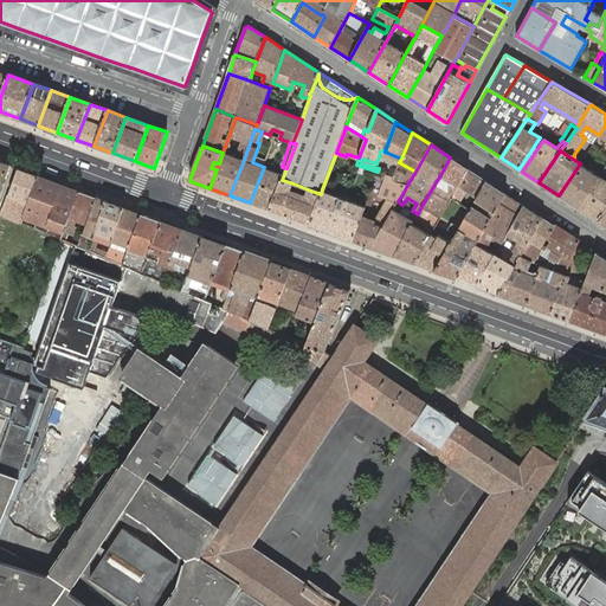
[(379,168),(378,172),(379,172),(393,176),(399,162),(401,159),(385,152),(380,165),(379,168)]
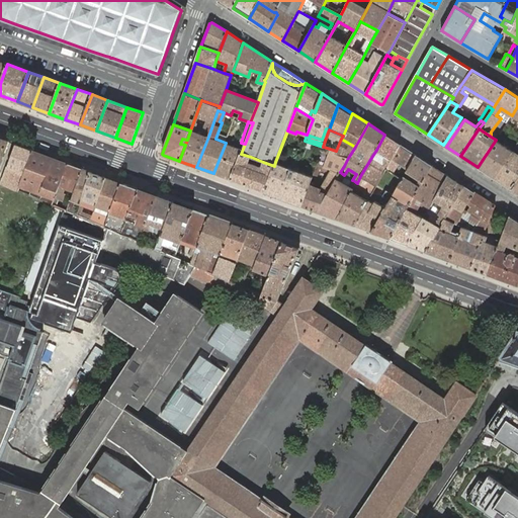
[(400,145),(384,135),(376,150),(386,156),(384,159),(385,160),(384,161),(385,163),(372,156),(360,176),(367,179),(369,176),(373,178),(371,182),(377,185),(386,169),(389,166),(390,163),(400,145)]
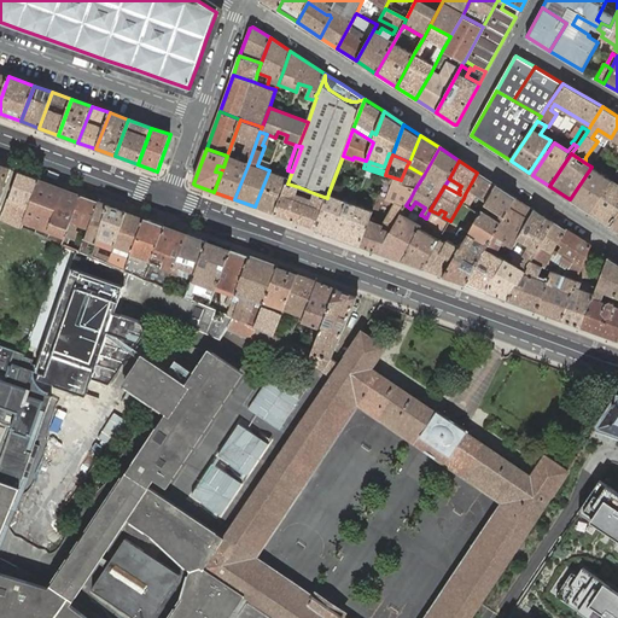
[(0,196),(10,169),(0,164),(0,196)]
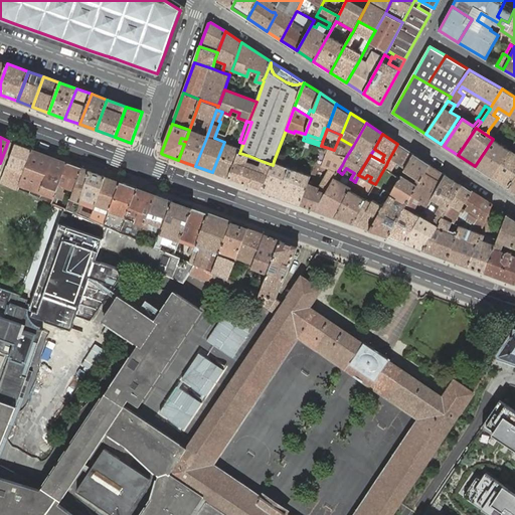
[(493,139),(475,166),(491,177),(509,150),(493,139)]
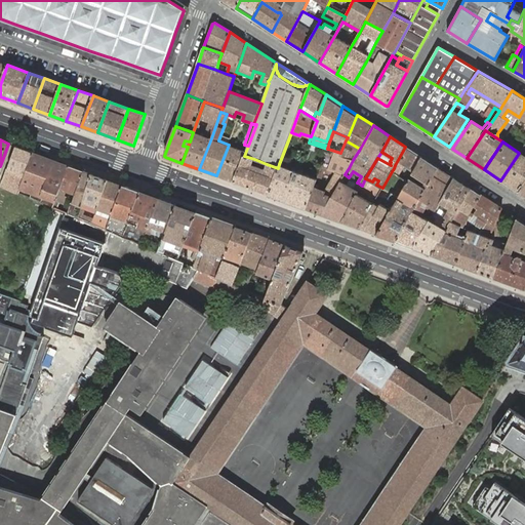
[(229,145),(216,175),(234,182),(240,165),(241,165),(244,156),(246,151),(229,145)]
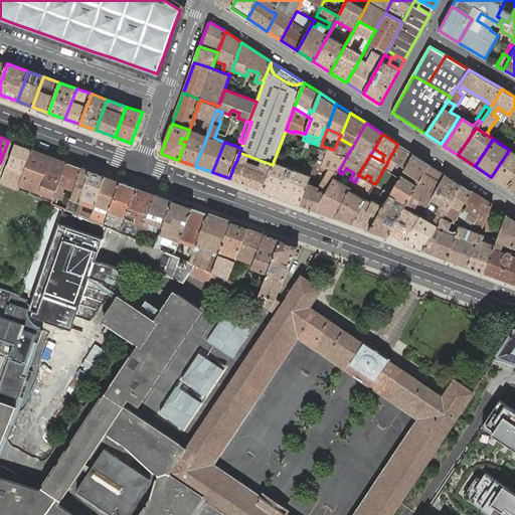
[(1,182),(18,189),(20,184),(26,166),(33,149),(16,143),(10,160),(1,182)]
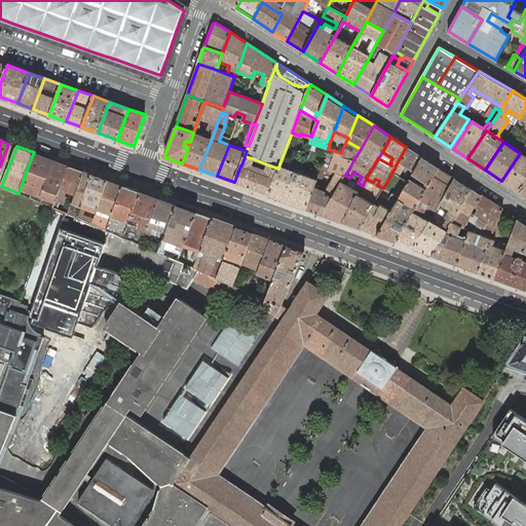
[(422,157),(406,147),(396,165),(400,168),(399,171),(406,176),(404,179),(409,181),(410,179),(413,174),(414,172),(422,157)]
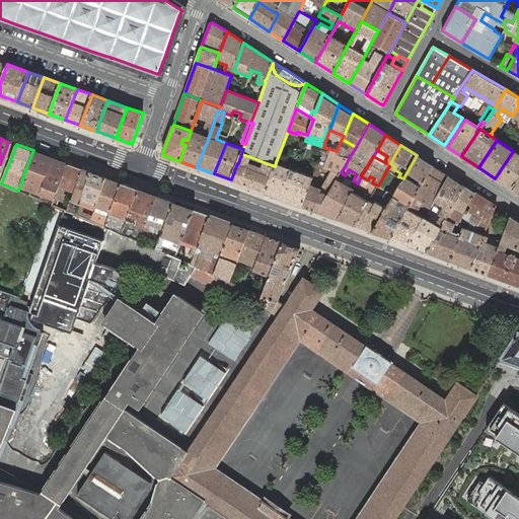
[(337,151),(324,147),(323,151),(330,153),(325,166),(341,172),(345,166),(349,158),(337,151)]
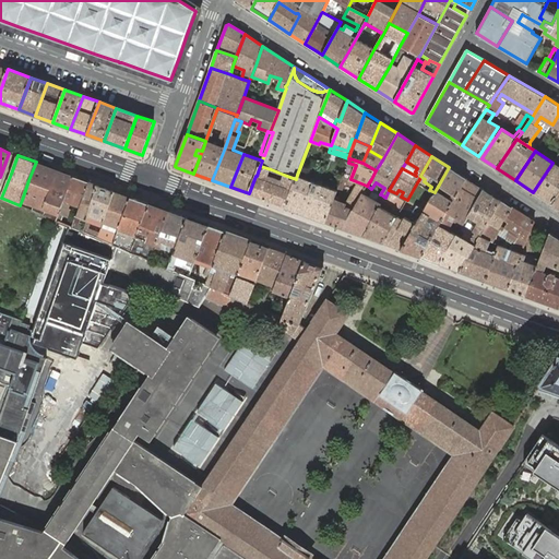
[(46,209),(59,214),(60,211),(61,207),(73,176),(58,170),(36,162),(28,180),(22,200),(44,209),(46,209)]
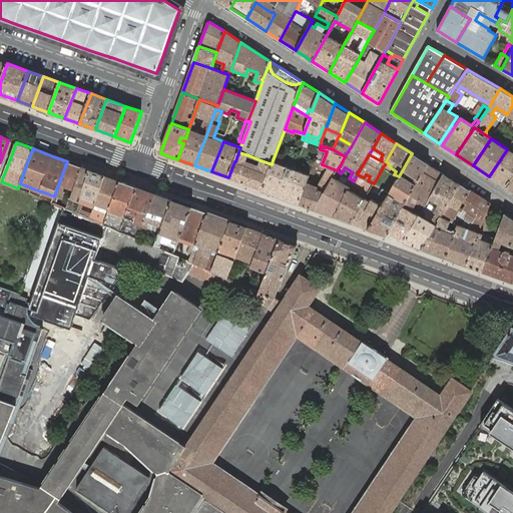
[(512,152),(507,149),(489,176),(506,186),(512,176),(512,152)]
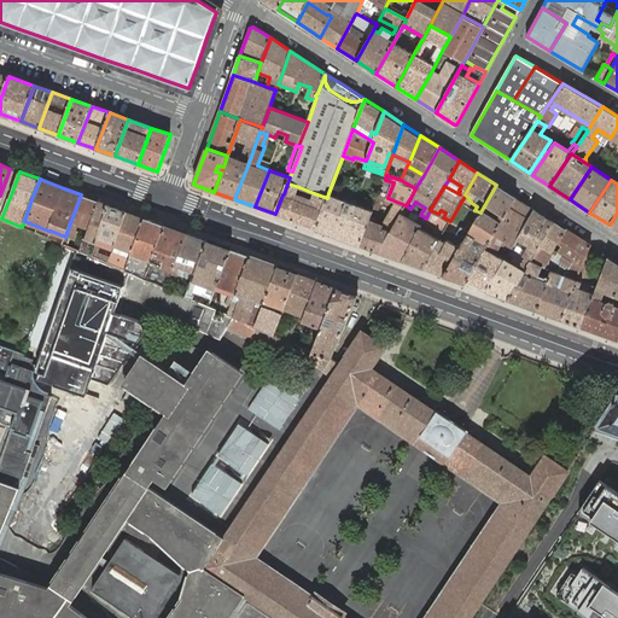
[(283,194),(275,214),(315,228),(327,198),(314,193),(312,199),(297,193),(299,187),(287,184),(284,194),(283,194)]
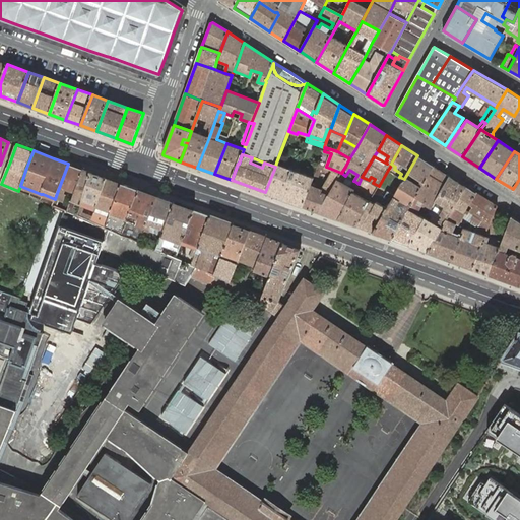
[(434,166),(417,155),(409,170),(408,172),(421,180),(418,186),(421,188),(434,166)]
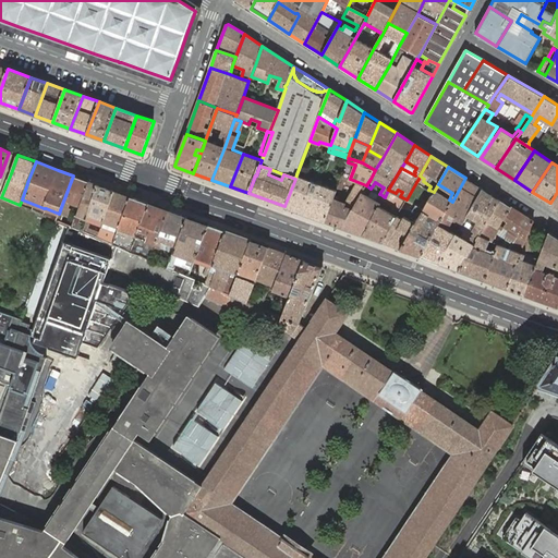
[(337,190),(296,174),(295,179),(284,206),(325,221),(337,190)]
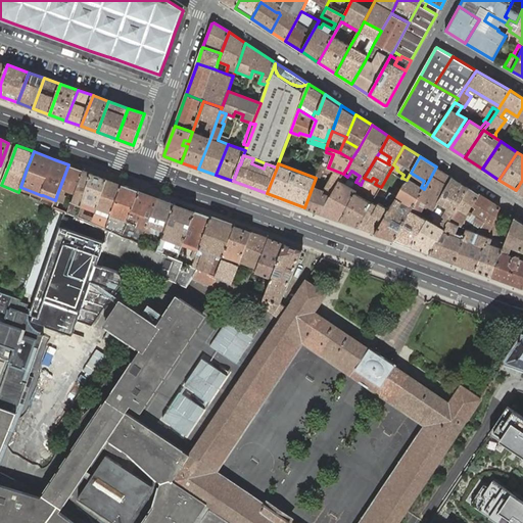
[(55,200),(53,205),(57,207),(60,199),(64,200),(65,196),(74,199),(77,191),(84,170),(68,164),(57,194),(56,197),(55,200)]
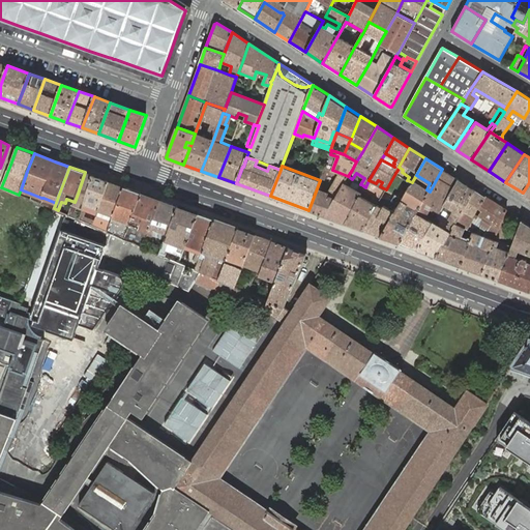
[(325,216),(345,183),(348,176),(332,170),(325,167),(320,180),(308,210),(325,216)]
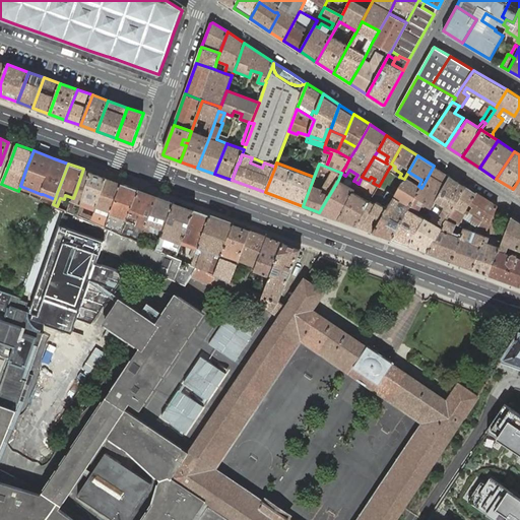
[(450,176),(434,166),(421,188),(416,196),(424,201),(433,206),(436,200),(450,176)]
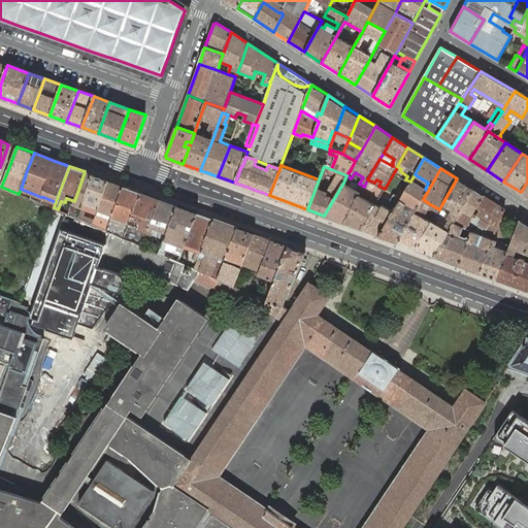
[(72,203),(68,213),(79,219),(81,210),(83,207),(84,203),(93,174),(85,171),(77,193),(74,201),(73,203),(72,203)]
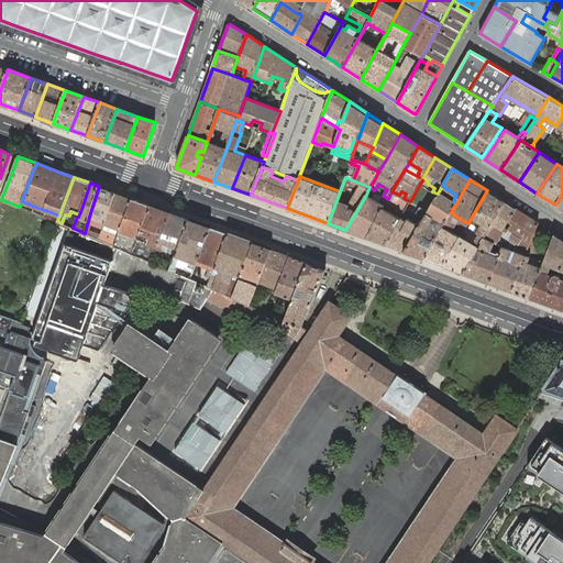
[(438,194),(432,191),(422,185),(420,184),(410,201),(400,218),(385,244),(405,252),(438,194)]
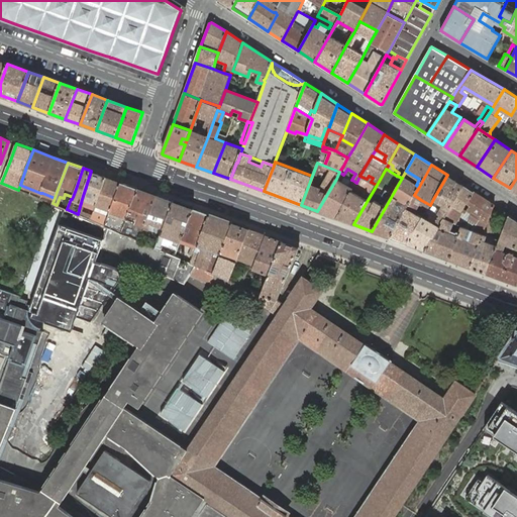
[(82,199),(96,205),(106,176),(91,171),(82,199)]
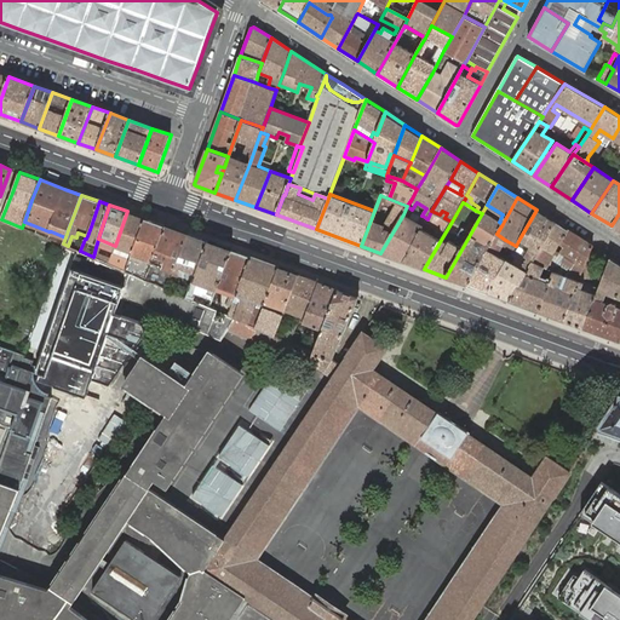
[(556,223),(537,210),(520,239),(534,247),(532,253),(526,250),(522,254),(528,258),(533,260),(541,246),(556,223)]
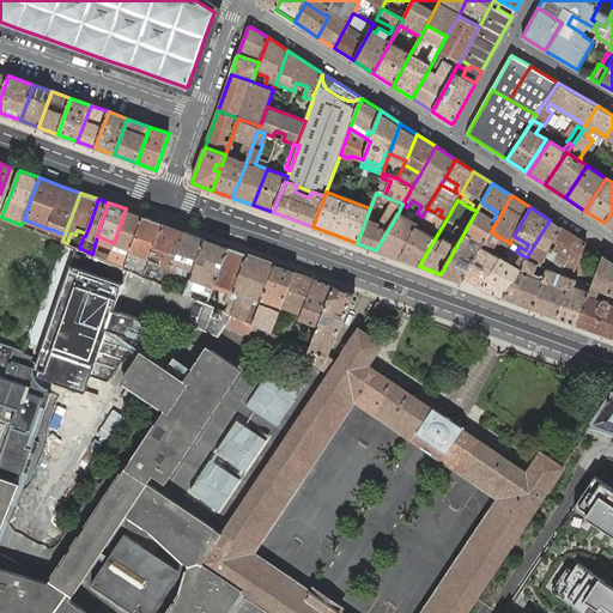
[(131,249),(144,216),(126,208),(114,243),(131,249)]
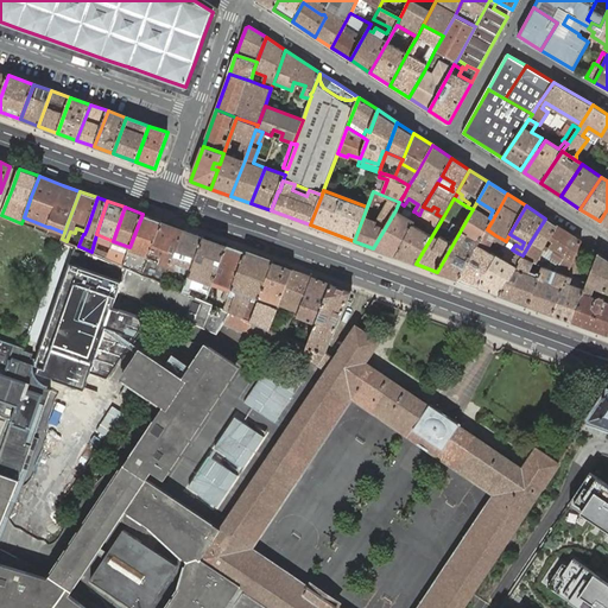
[(431,210),(423,207),(419,215),(416,220),(429,227),(426,232),(413,223),(394,257),(416,264),(432,235),(443,217),(436,214),(431,210)]
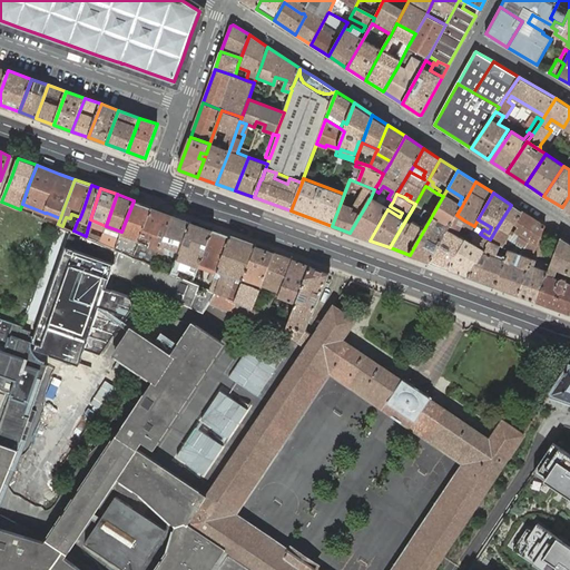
[(453,222),(452,222),(457,215),(462,206),(459,204),(444,194),(443,196),(410,255),(429,262),(449,228),(453,222)]
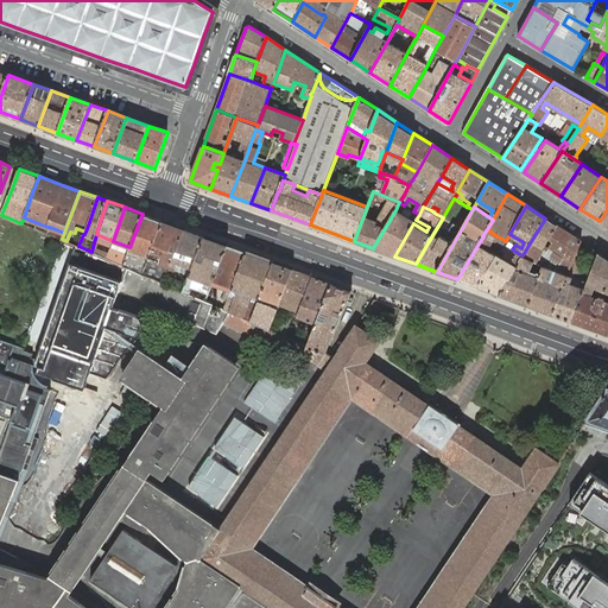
[(411,219),(396,210),(373,248),(394,257),(413,223),(415,221),(416,220),(419,215),(415,211),(411,219)]
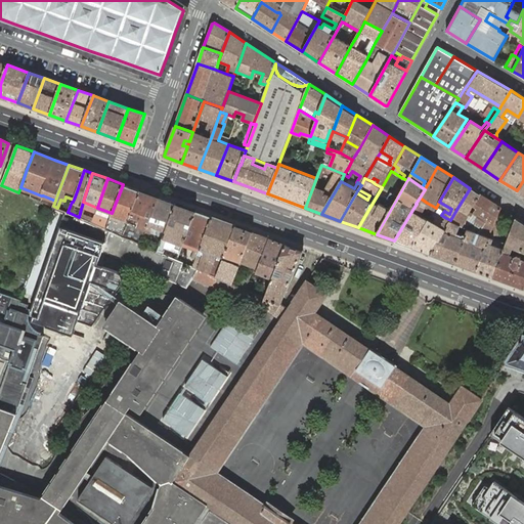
[(110,219),(106,228),(111,230),(123,235),(128,221),(129,221),(140,190),(123,184),(112,213),(111,215),(110,219)]
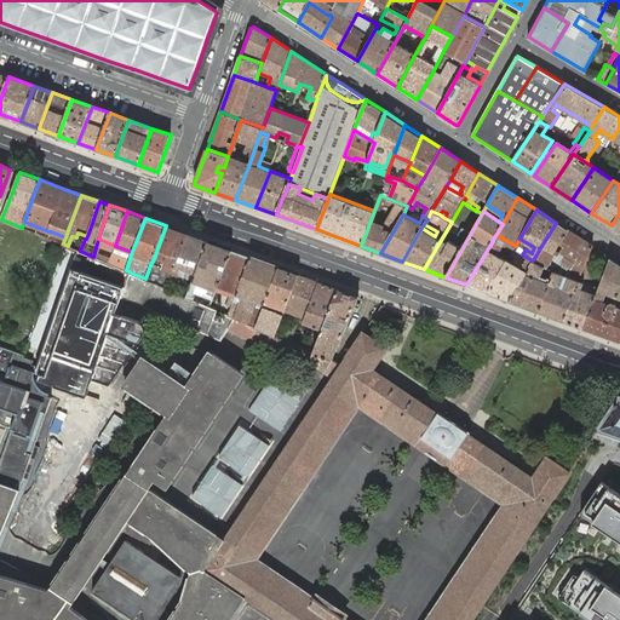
[(568,230),(556,223),(541,246),(554,253),(558,256),(560,253),(557,252),(556,251),(560,244),(568,230)]
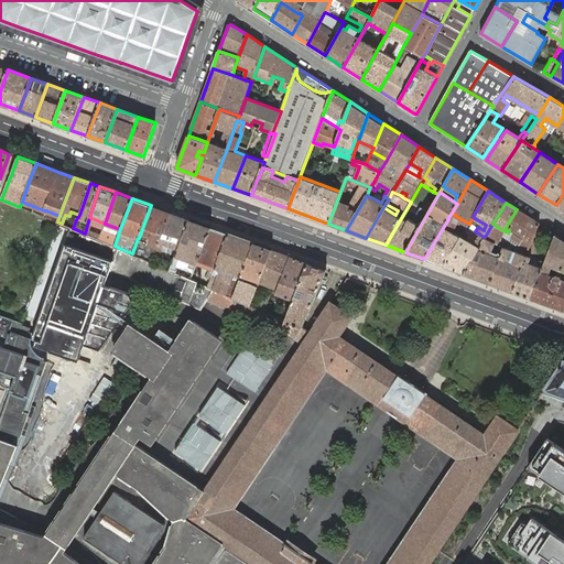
[(138,238),(132,253),(152,262),(154,256),(156,249),(158,248),(159,246),(160,243),(171,213),(151,205),(139,238),(138,238)]
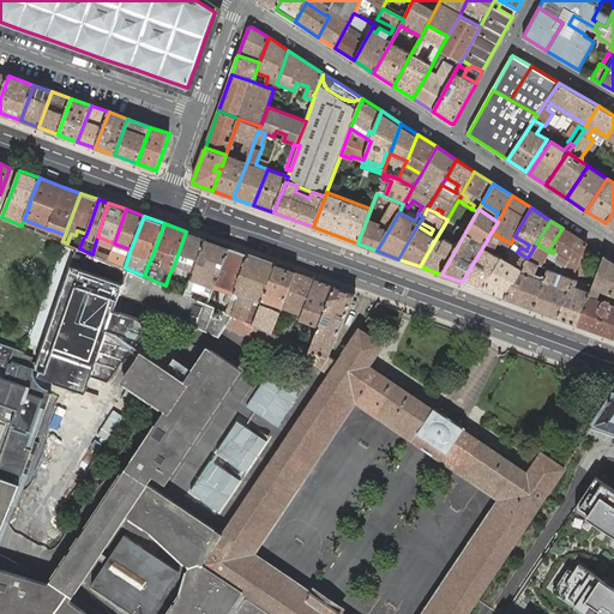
[(548,251),(536,244),(528,258),(548,269),(557,271),(561,272),(575,277),(585,250),(587,245),(563,228),(554,241),(557,242),(559,244),(554,251),(553,253),(548,251)]
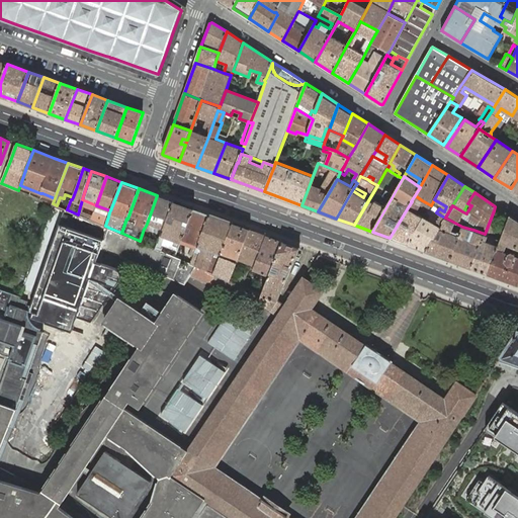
[(146,226),(145,228),(161,235),(164,228),(168,219),(174,201),(157,195),(147,224),(146,226)]
